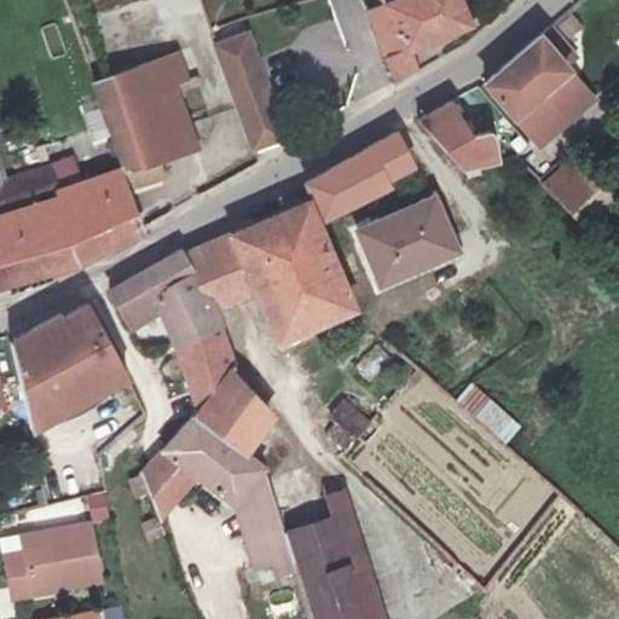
[(418,69),(410,51),(467,25),(456,0),(383,0),(385,4),(372,9),(397,82),(418,69)]
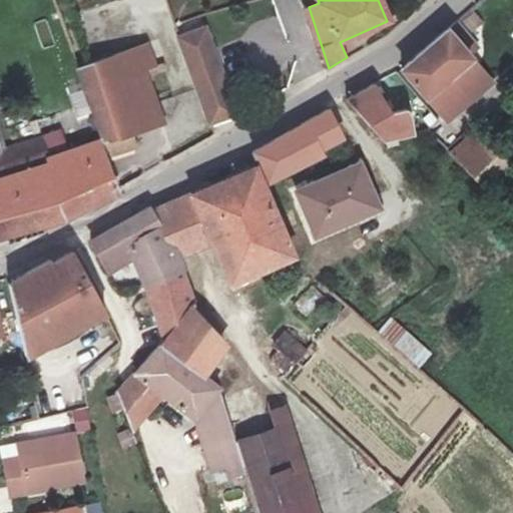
[(174,34),(180,53),(187,75),(204,122),(235,111),(203,22),(174,34)]
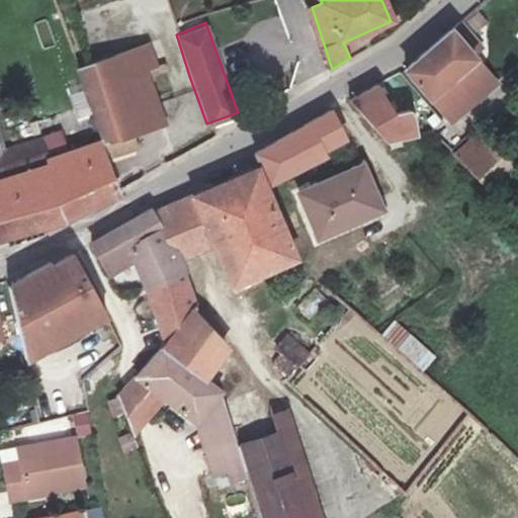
[(450,118),(498,83),(454,31),(449,35),(406,70),(450,118)]
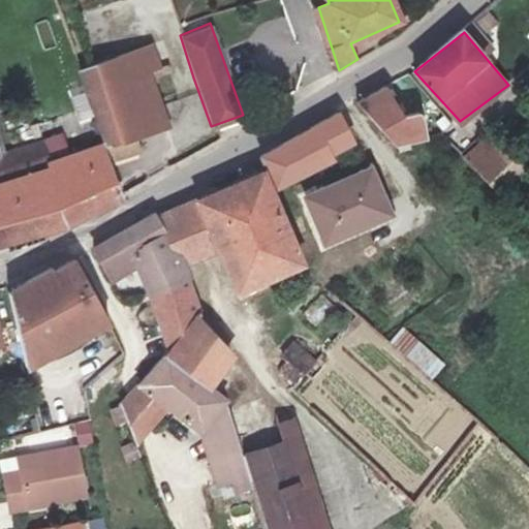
[(156,43),(84,66),(102,118),(104,118),(115,146),(168,127),(152,71),(163,65),(156,43)]
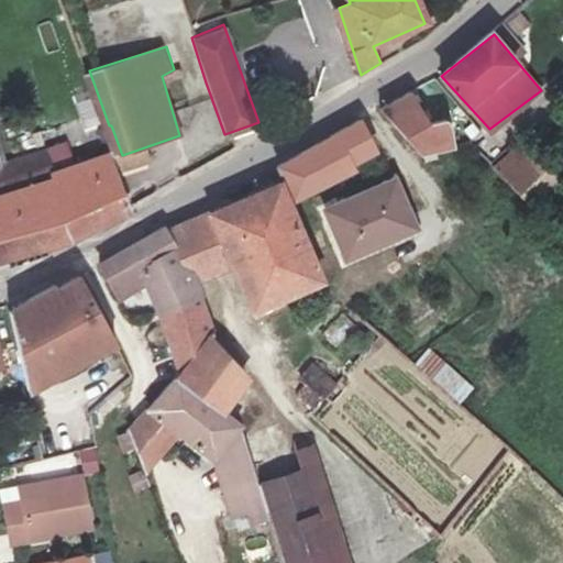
[(450,121),(433,124),(419,89),(382,108),(427,156),(456,148),(450,121)]
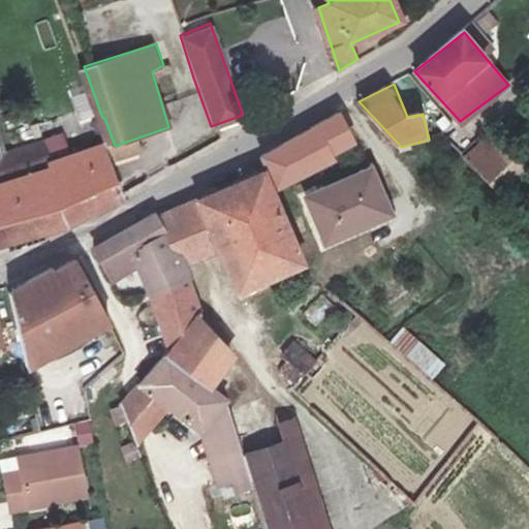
[(0,149),(12,145),(0,89),(0,149)]
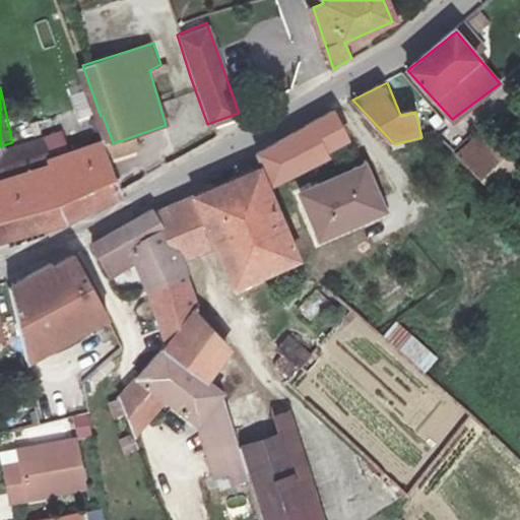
[(262,161),(274,185),(327,158),(325,154),(349,139),(335,109),(256,151),(262,161)]
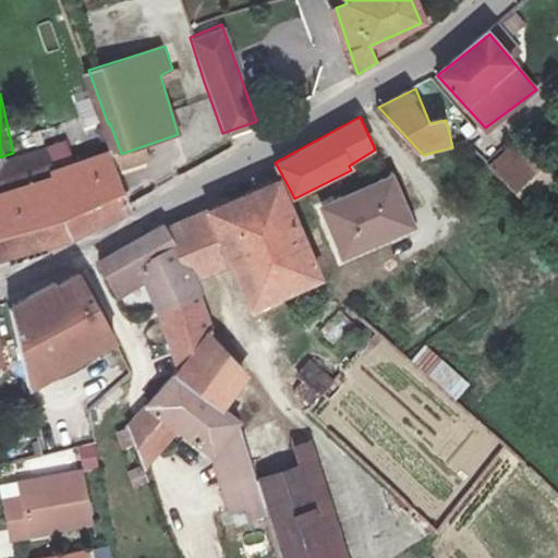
[(53,141),(29,147),(40,181),(64,172),(53,141)]
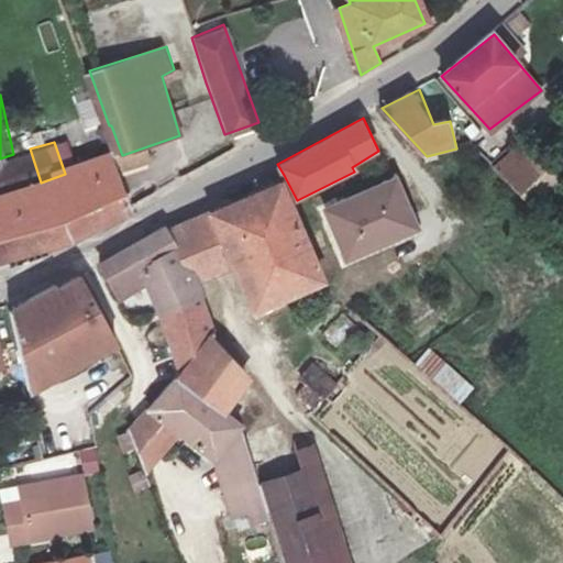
[(0,255),(83,231),(102,214),(107,219),(138,200),(119,153),(88,166),(65,174),(41,183),(30,148),(13,154),(0,158),(0,255)]
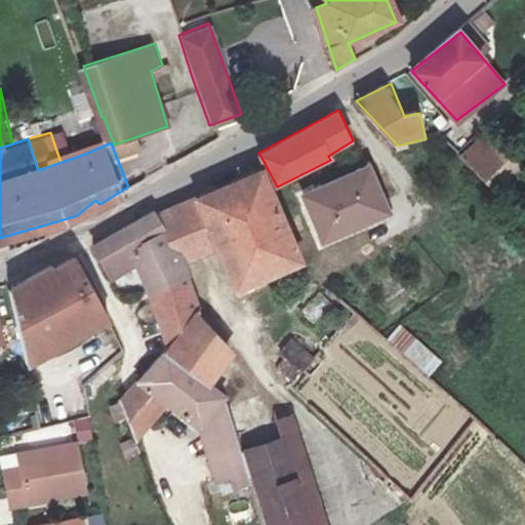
[(481,138),(463,157),(485,179),(503,161),(481,138)]
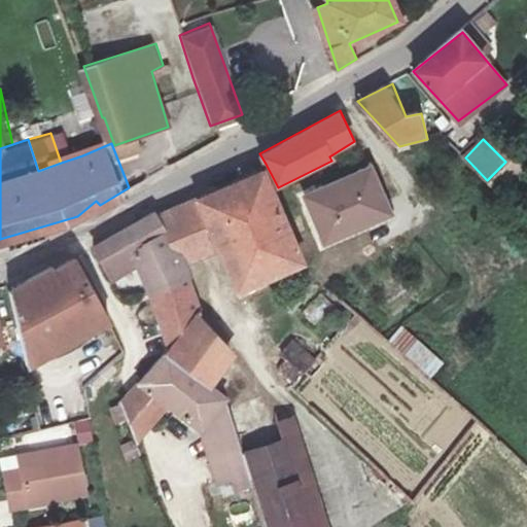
[(370,169),(306,196),(326,242),(389,215),(370,169)]
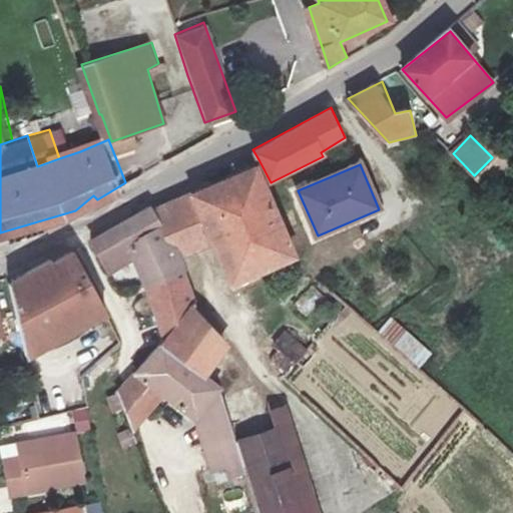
[(233,285),(299,262),(254,169),(194,194),(215,242),(233,285)]
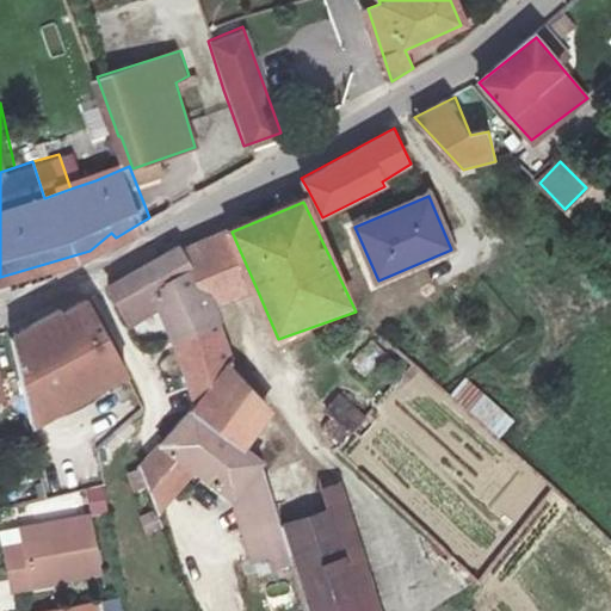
[(232,232),(183,251),(198,283),(211,302),(257,289),(232,232)]
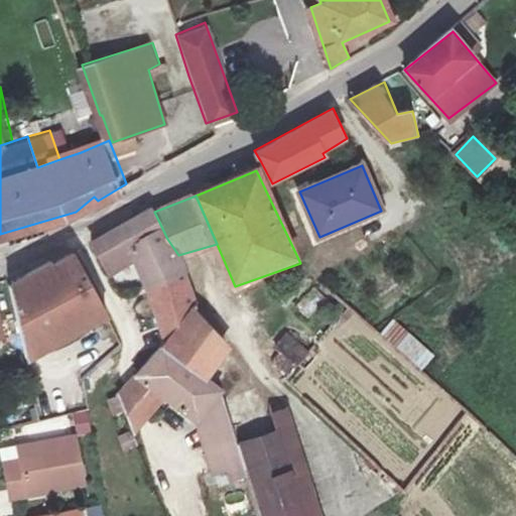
[(140,279),(178,255),(167,239),(154,212),(151,209),(102,239),(93,243),(112,274),(134,263),(140,279)]
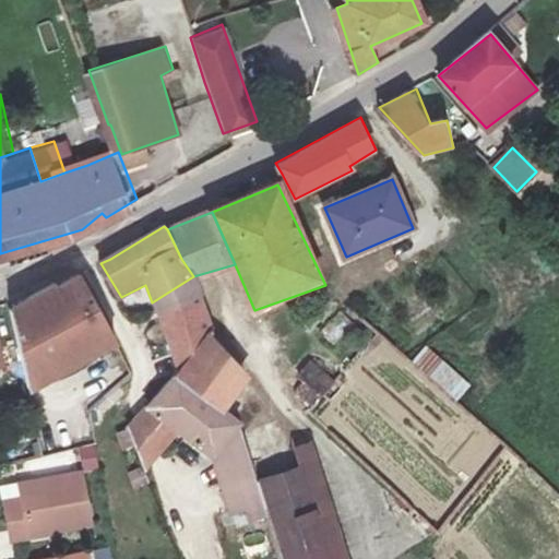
[(180,372),(210,331),(193,276),(152,302),(180,372)]
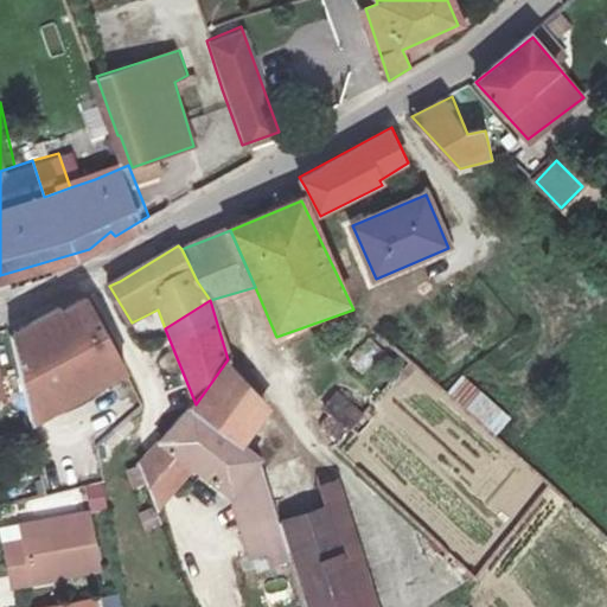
[(20,332),(37,416),(127,372),(88,301),(74,310),(72,306),(20,332)]
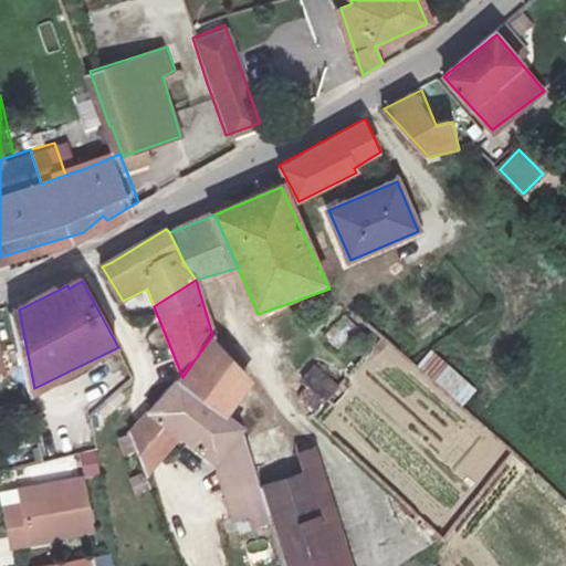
[(355,360),(369,341),(356,332),(359,327),(342,315),(325,339),(355,360)]
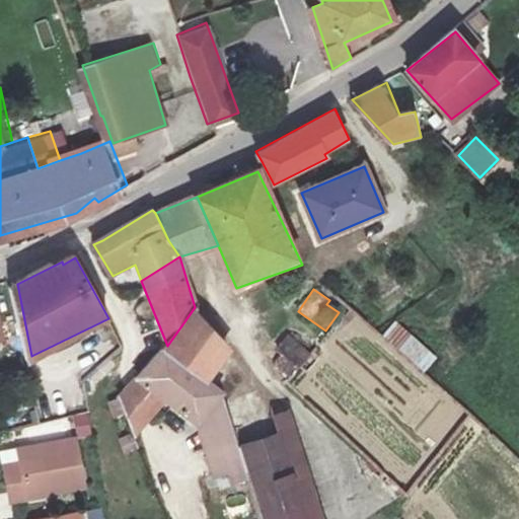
[(209,385),(230,350),(195,307),(167,346),(163,350),(209,385)]
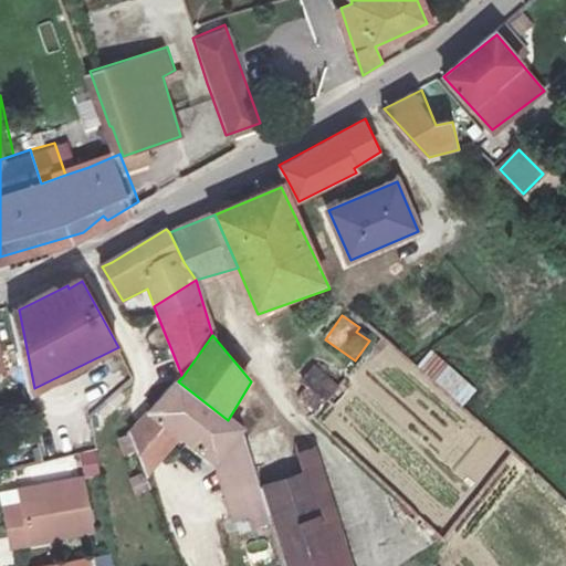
[(417,365),(463,406),(477,390),(430,349),(417,365)]
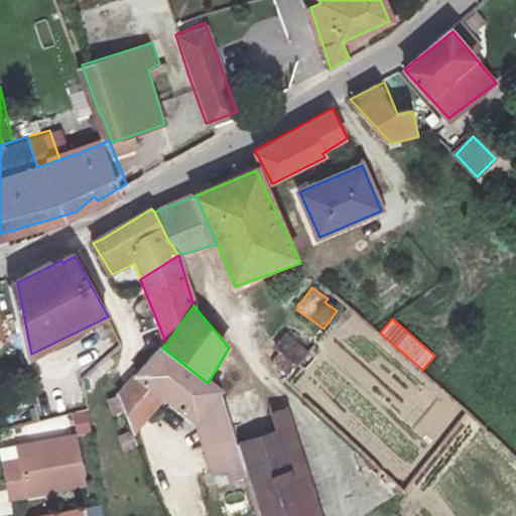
[(293,363),(307,348),(289,330),(275,346),(293,363)]
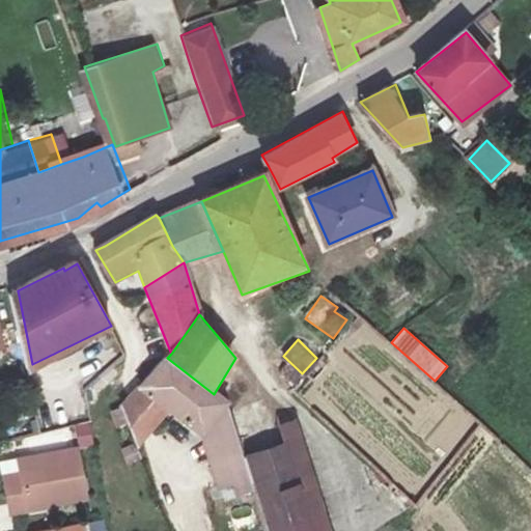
[(168,410),(205,441),(219,495),(251,484),(230,415),(227,404),(214,394),(167,358),(122,403),(138,445),(168,410)]
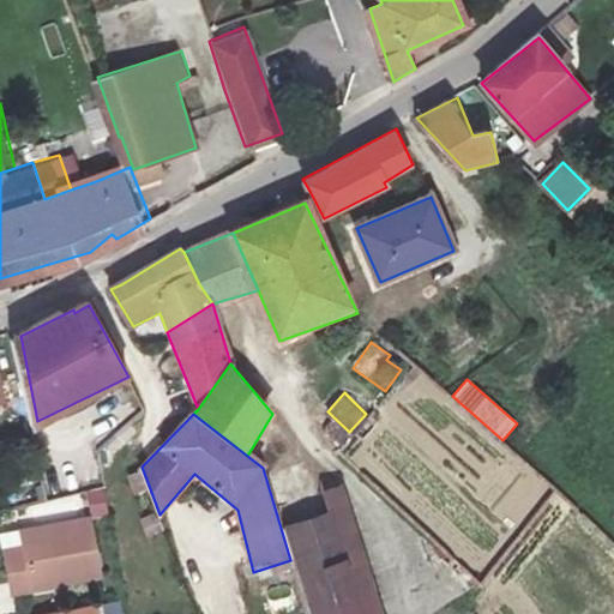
[(330,516),(289,528),(313,613),(381,613),(344,485),(323,491),(330,516)]
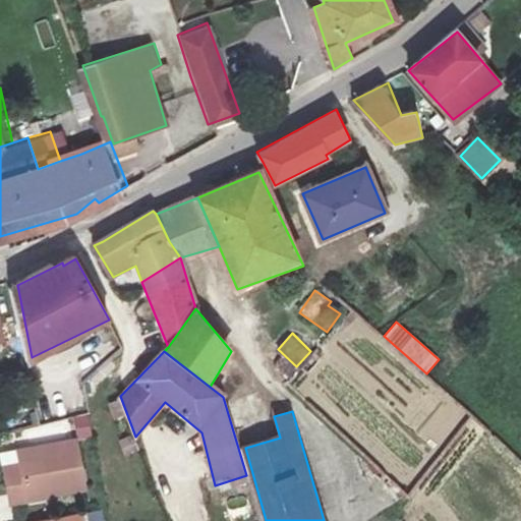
[(1,454),(11,503),(83,487),(74,440),(1,454)]
